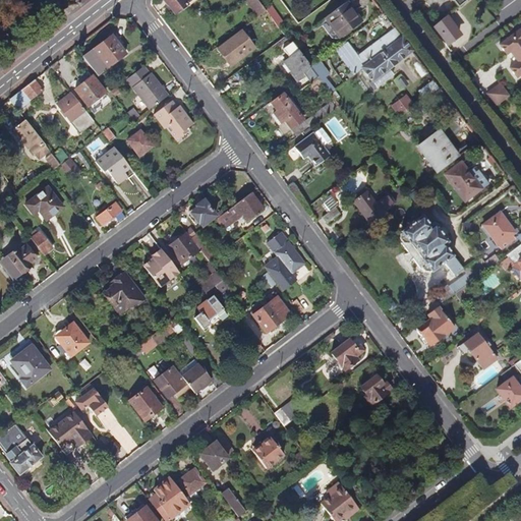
[(164,0),(175,13),(192,0),(164,0)]
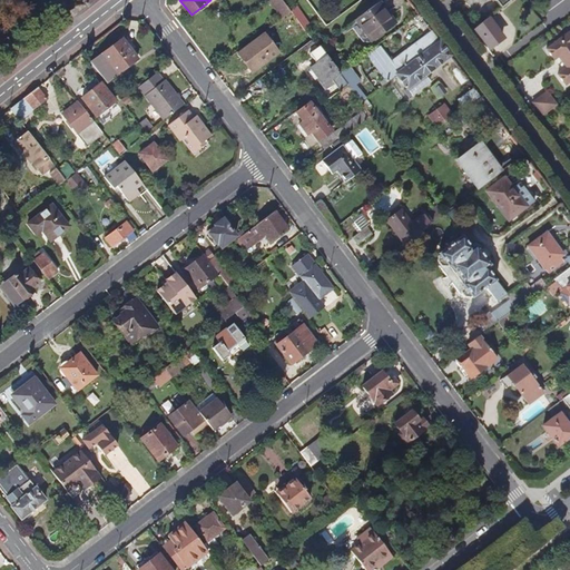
[(281,0),(268,0),(283,18),(291,12),(281,0)]
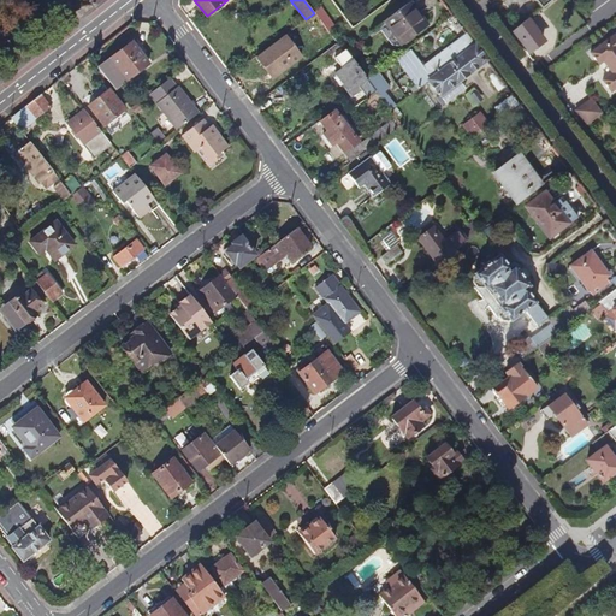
[(407,5),(384,22),(402,45),(427,24),(421,16),(418,19),(407,5)]
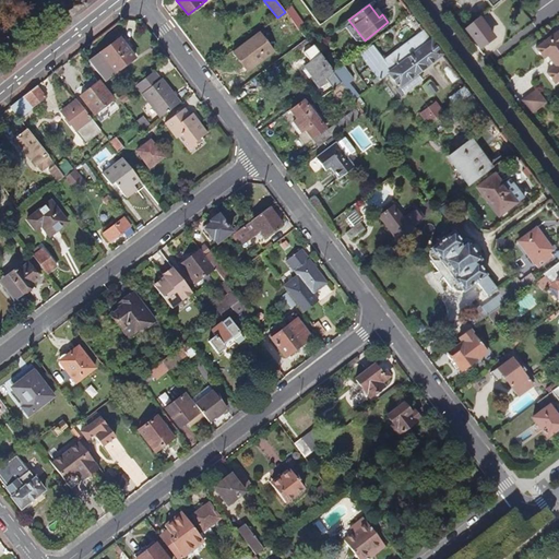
[(290,8),(285,12),(298,28),(302,25),(290,8)]
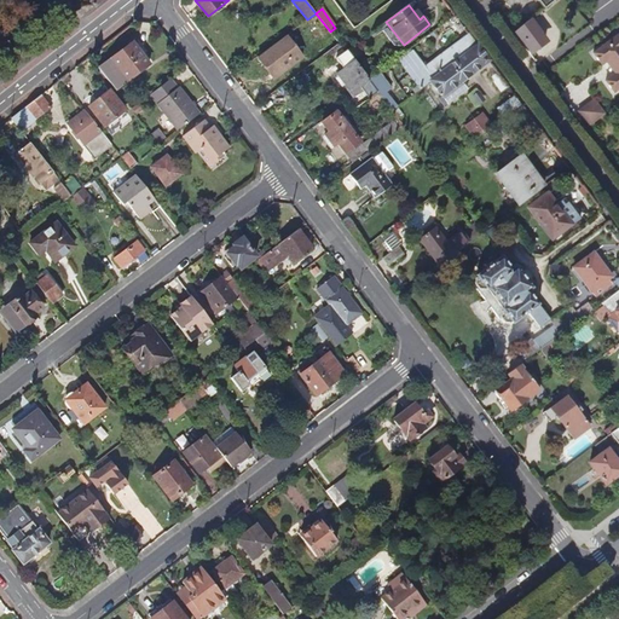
[(545,42),(530,21),(528,19),(514,33),(530,53),(545,42)]
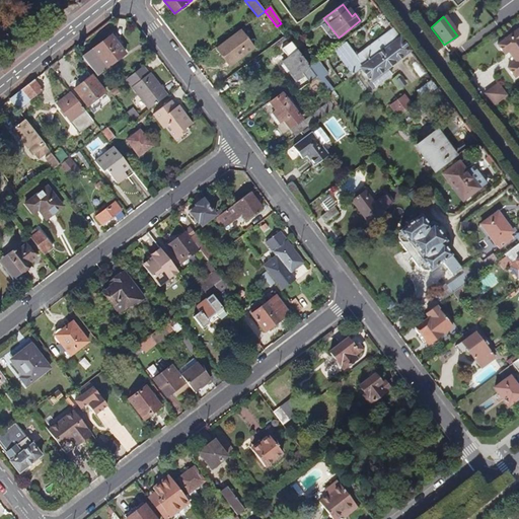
[(336,52),(353,75),(361,68),(400,39),(393,28),(357,57),(347,44),(336,52)]
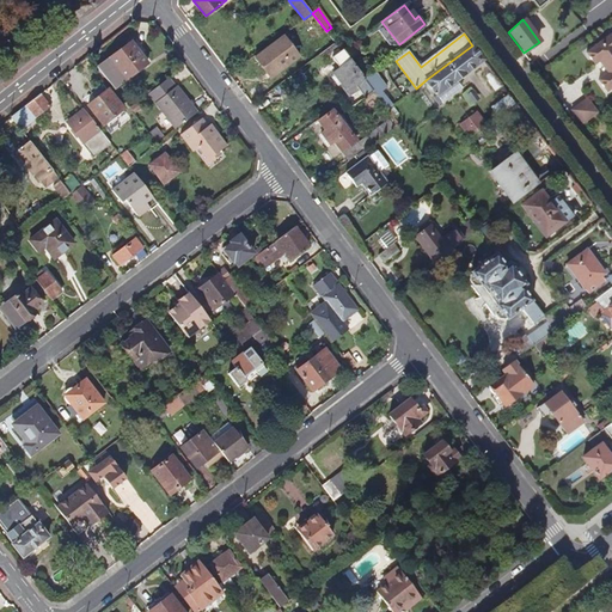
[(611,34),(587,53),(595,63),(599,61),(609,73),(599,80),(607,91),(611,87),(611,34)]
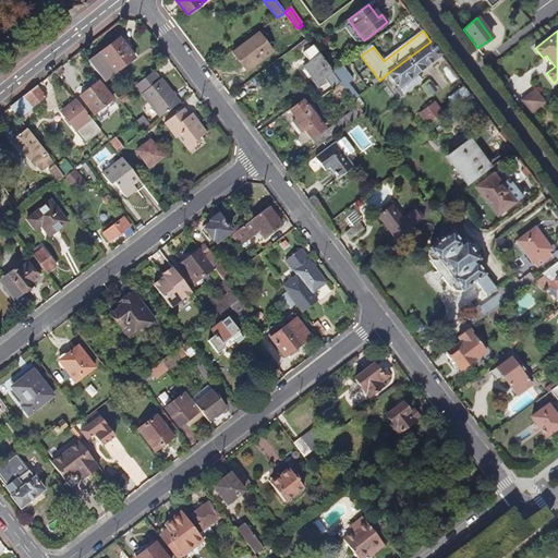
[(257,33),(232,52),(246,71),(273,51),(257,33)]
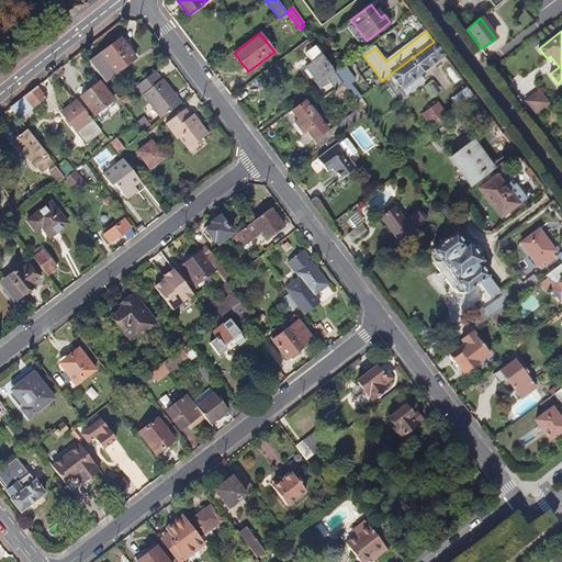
[(121,38),(89,62),(105,81),(135,58),(121,38)]
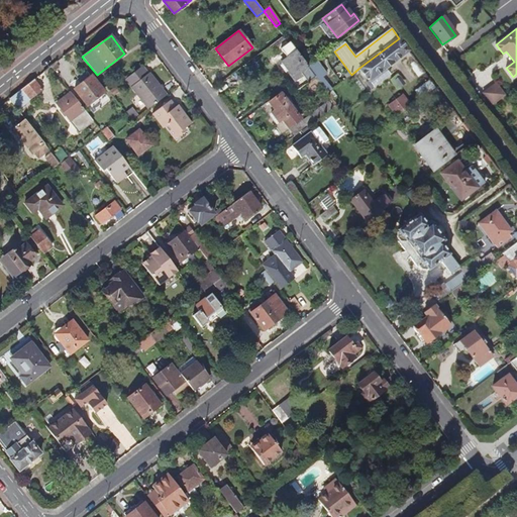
[(289,43),(283,36),(265,49),(270,57),(281,48),(282,52),(291,44),(290,42),(289,43)]
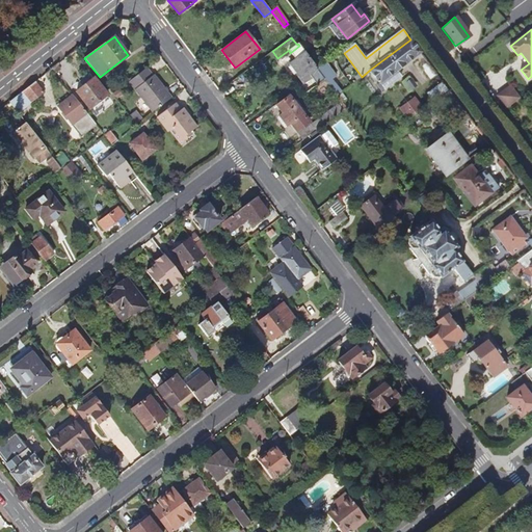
[(299,46),(304,52),(311,47),(304,38),(298,44),(299,46)]
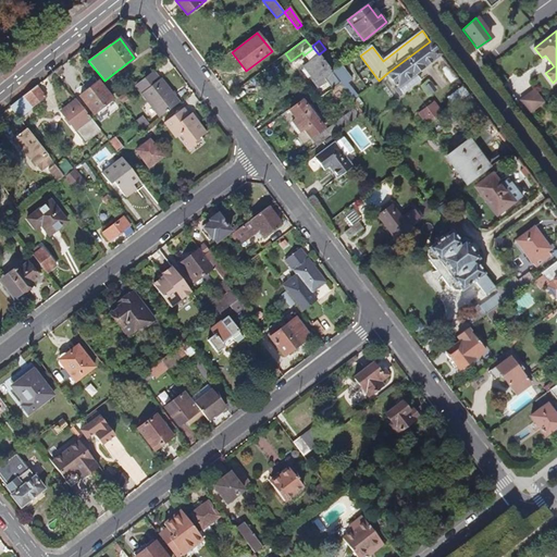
[(430,41),(387,73),(397,87),(395,89),(400,96),(421,81),(416,73),(441,54),(430,41)]
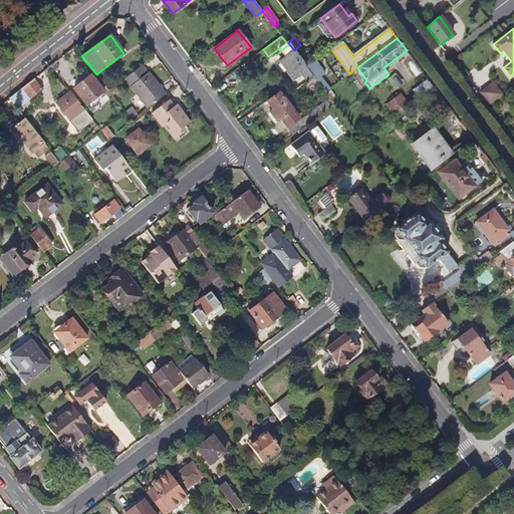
[(305,65),(294,50),(279,61),(280,62),(278,64),(284,72),(286,70),(293,79),(301,73),(299,70),(303,67),(305,65)]
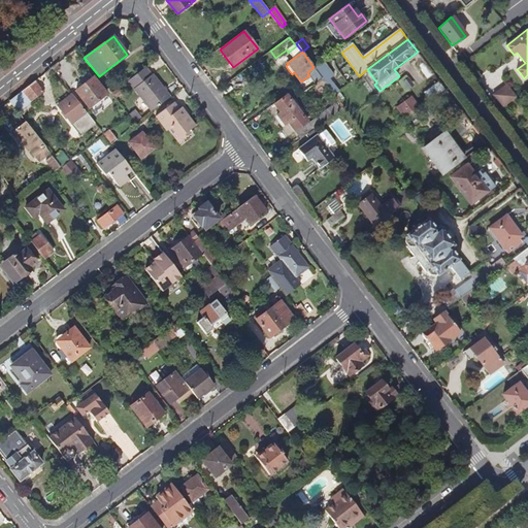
[(434,73),(426,62),(422,65),(425,69),(422,70),(428,78),(434,73)]
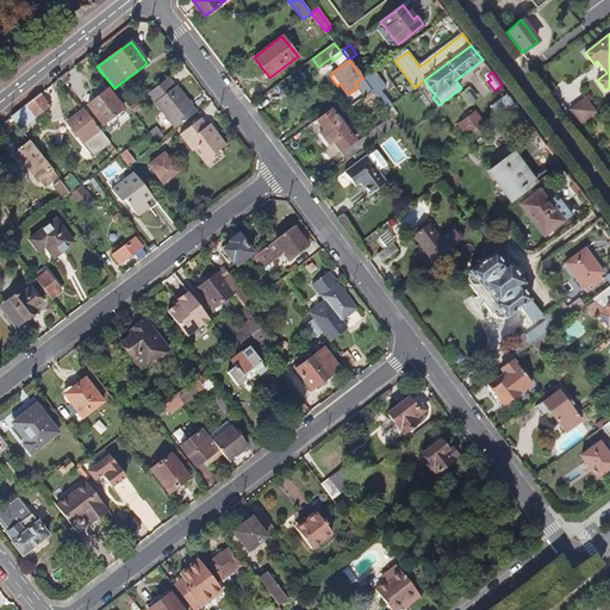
[(72,83),(64,74),(60,78),(67,87),(72,83)]
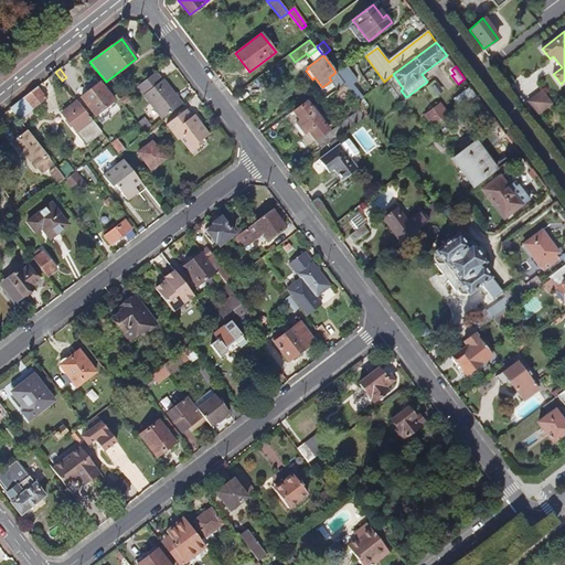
[(137,86),(144,94),(162,81),(156,72),(137,86)]
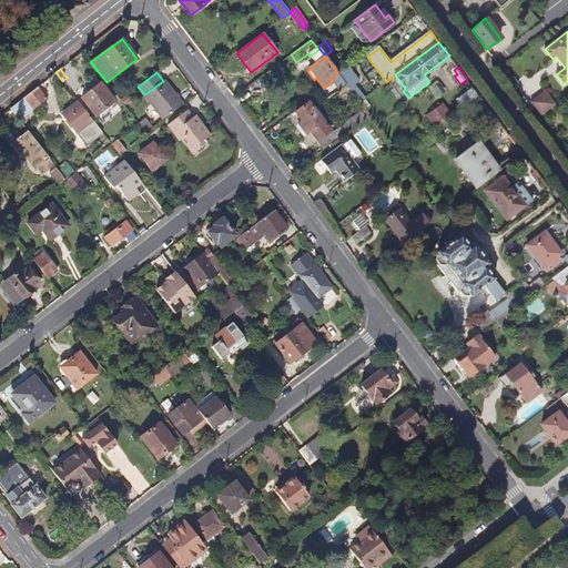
[(337,72),(335,74),(345,87),(347,84),(338,73),(337,72)]
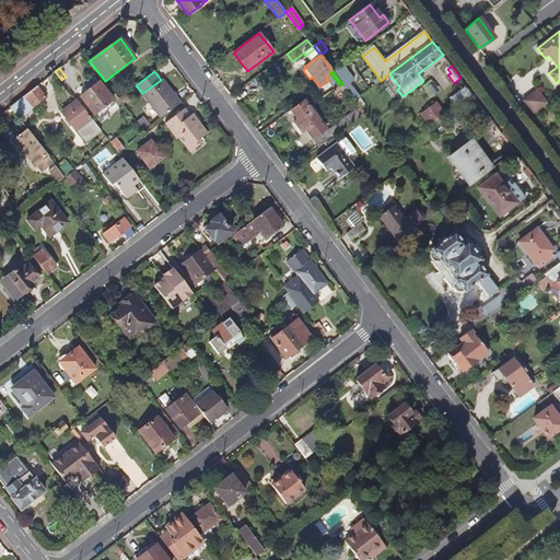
[(142,93),(161,118),(181,103),(162,79),(161,80),(142,93)]
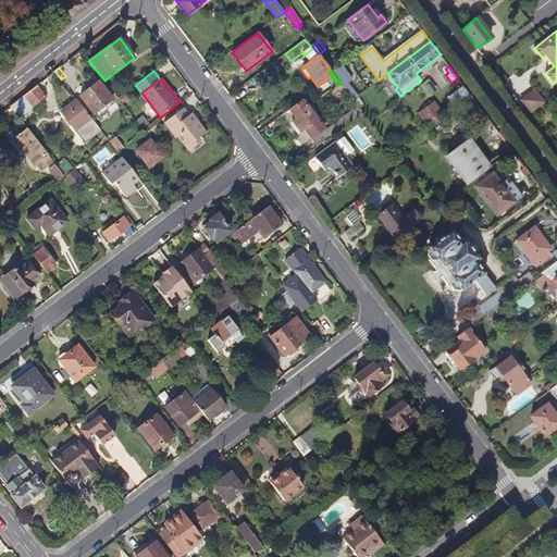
[(99,82),(81,96),(95,113),(113,100),(99,82)]
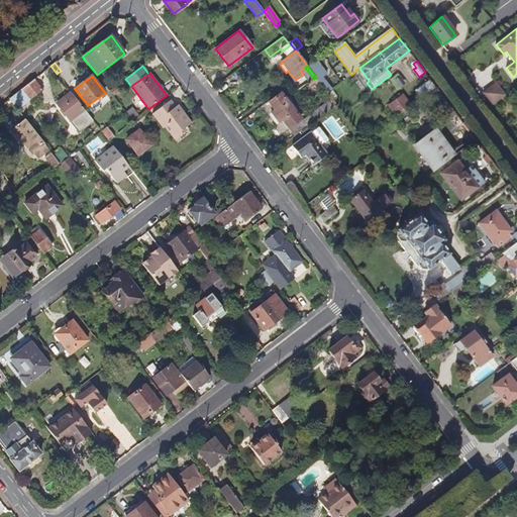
[(400,77),(395,81),(399,87),(404,84),(400,77)]
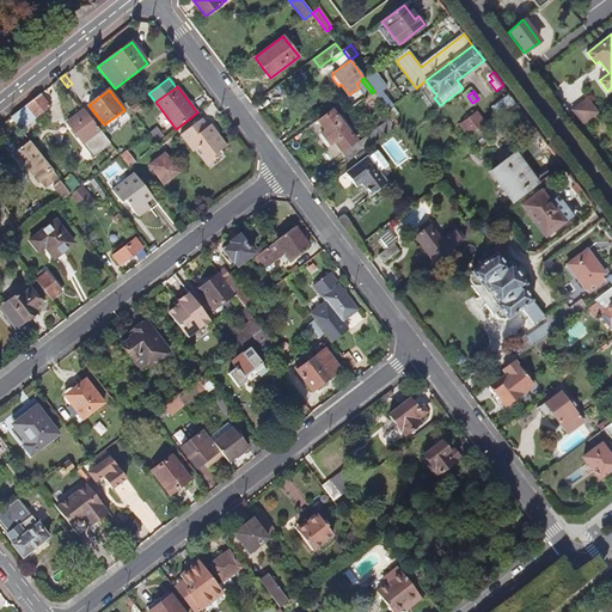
[(41,93),(26,105),(36,117),(50,106),(41,93)]
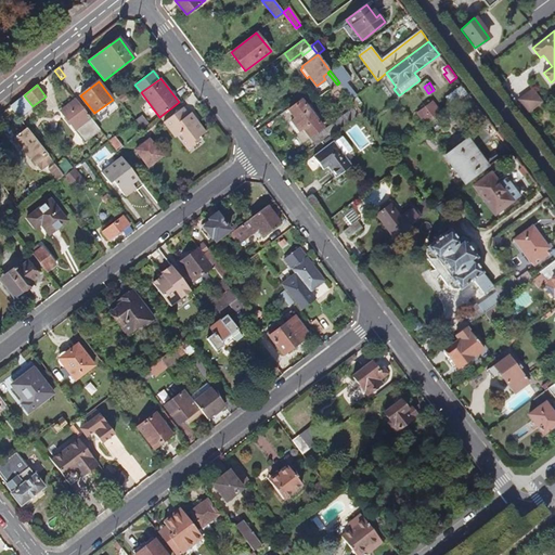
[(468,93),(463,87),(447,100),(452,105),(456,102),(468,93)]
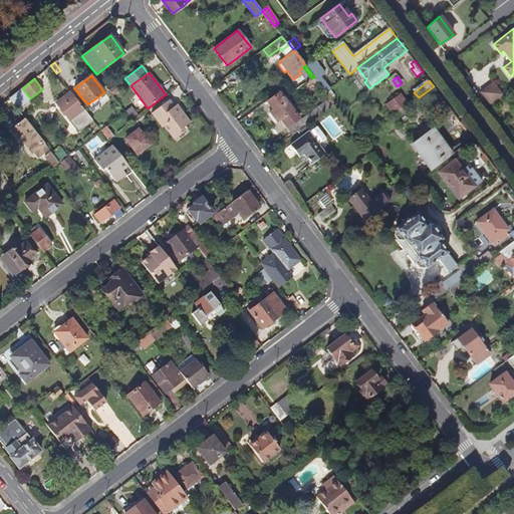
[(489,104),(503,94),(493,82),(480,92),(489,104)]
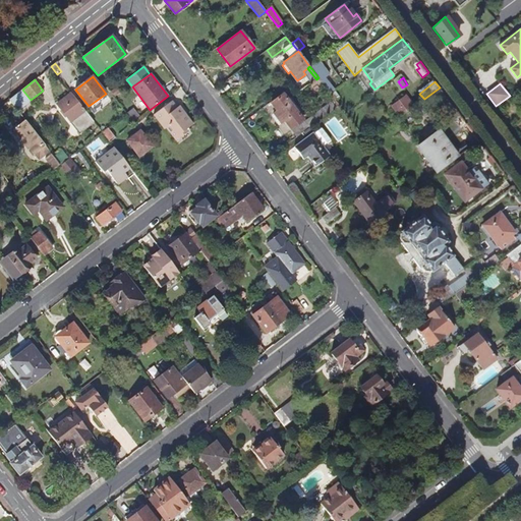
[(116,88),(111,92),(115,97),(120,93),(116,88)]
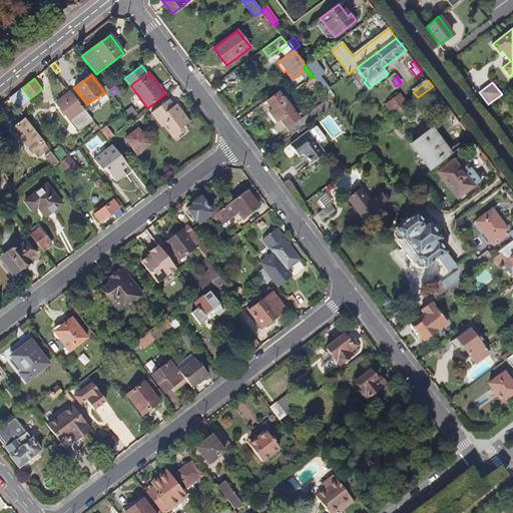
[(433,109),(444,100),(433,86),(422,94),(433,109)]
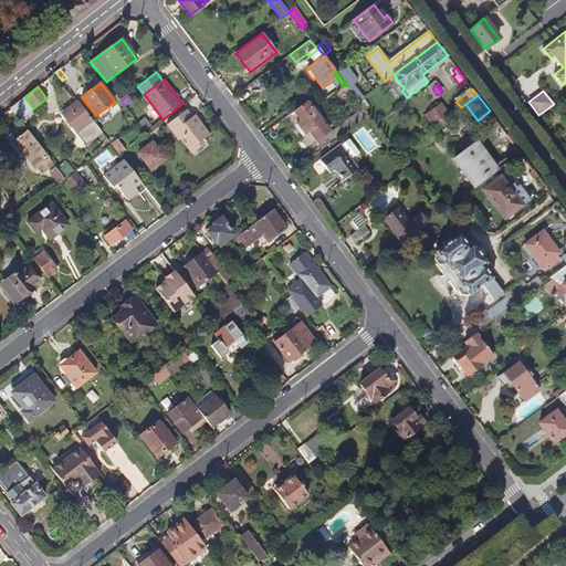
[(24,97),(18,103),(28,115),(34,109),(33,108),(24,97)]
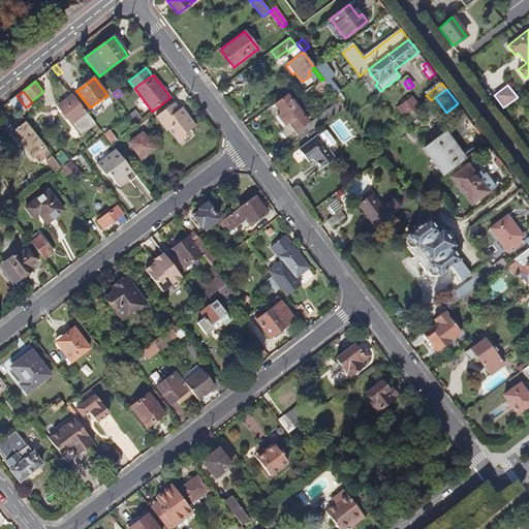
[(339,92),(335,95),(340,100),(340,101),(344,98),(339,92)]
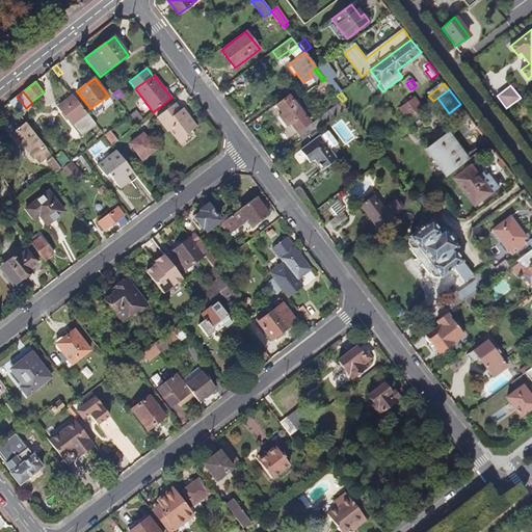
[(96,124),(74,95),(58,106),(81,135),(96,124)]
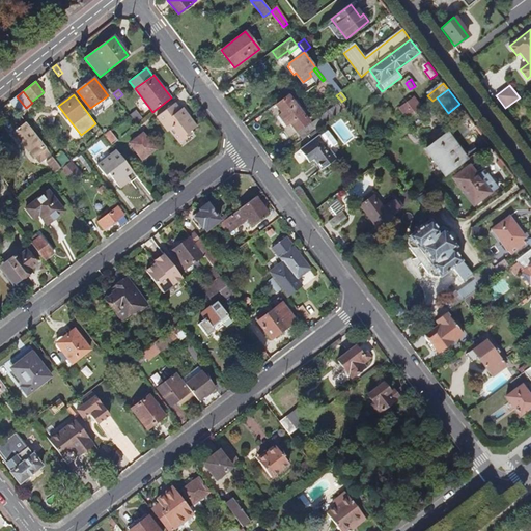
[(290,123),(303,140),(345,108),(341,102),(341,101),(310,124),(292,102),(295,101),(290,94),(276,106),(282,113),(279,116),(286,127),(290,123)]
